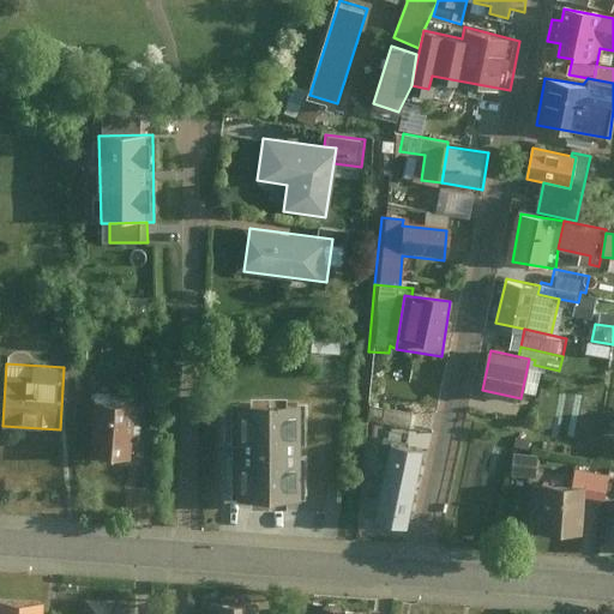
[(137,403),(95,401),(91,455),(133,457),(134,434),(144,434),(145,422),(136,422),(137,403)]
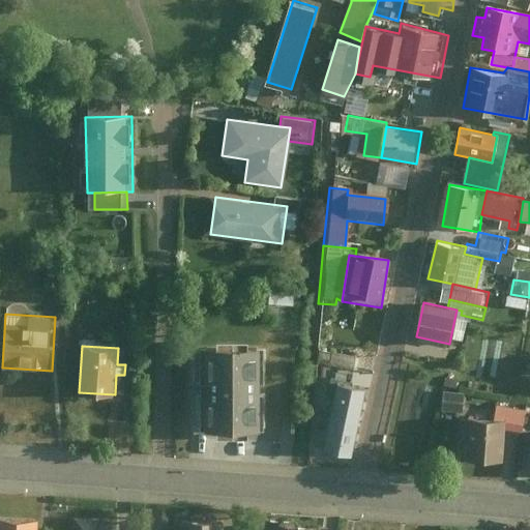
[(265,348),(199,349),(199,432),(266,432),(265,394),(257,394),(257,384),(266,384),(265,348)]
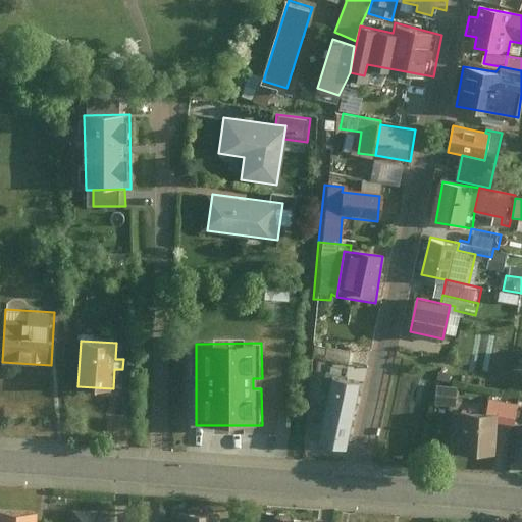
[(359,380),(332,374),(317,442),(345,449),(359,380)]
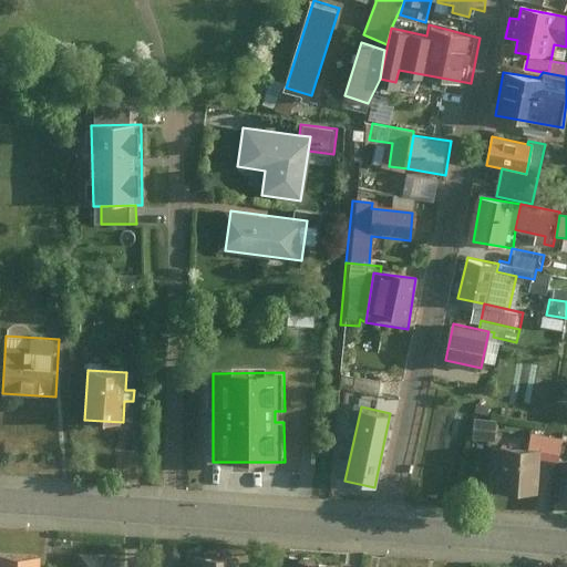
[(496,419),(474,416),(472,439),(494,441),(496,419)]
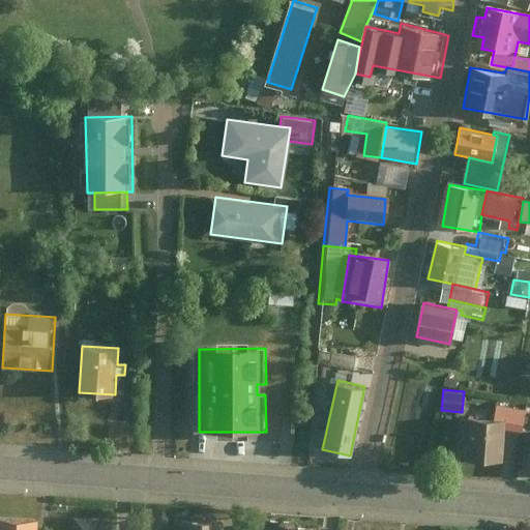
[(496,404),(494,418),(504,419),(503,429),(521,431),(523,408),(496,404)]
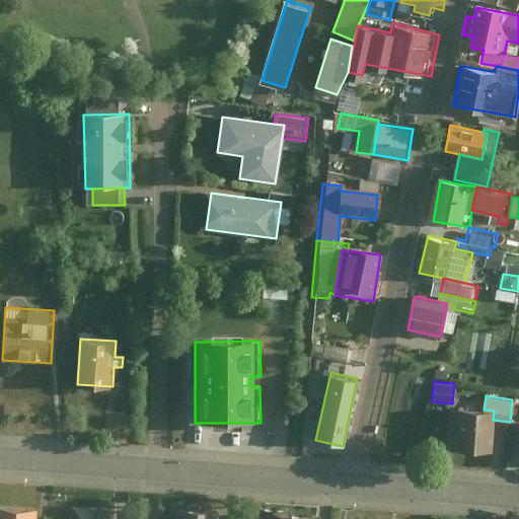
[(484,410),(453,409),(452,448),(492,449),(493,420),(494,411),(484,410)]
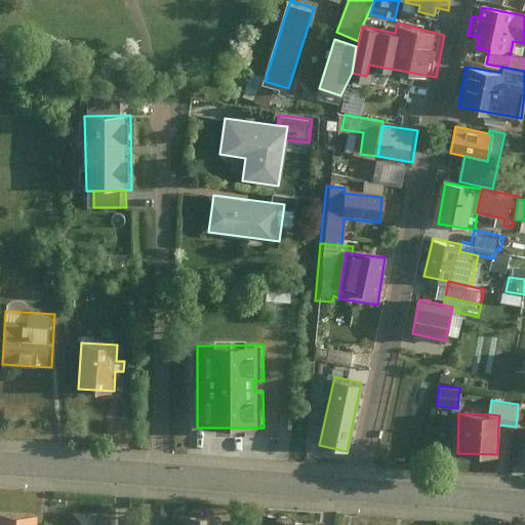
[(114,524),(115,515),(78,513),(77,524),(114,524)]
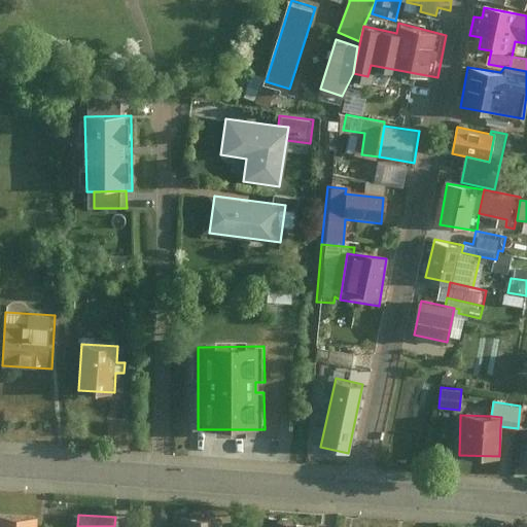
[(44,526),(45,519),(1,516),(0,526),(44,526)]
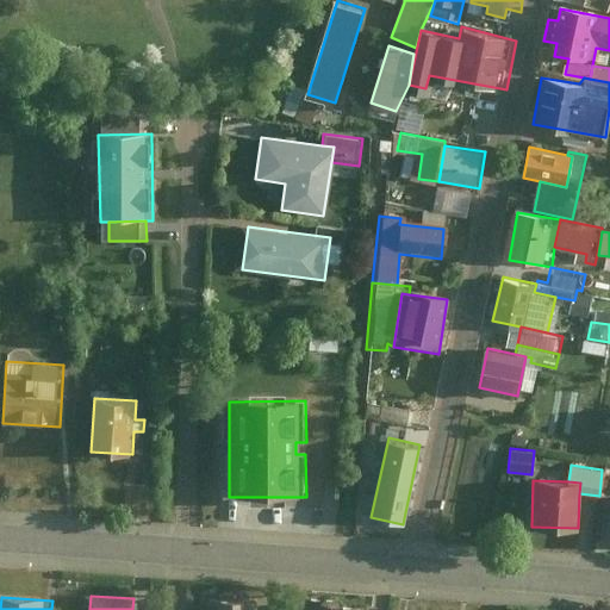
[(263,609),(265,602),(207,598),(206,609),(263,609)]
